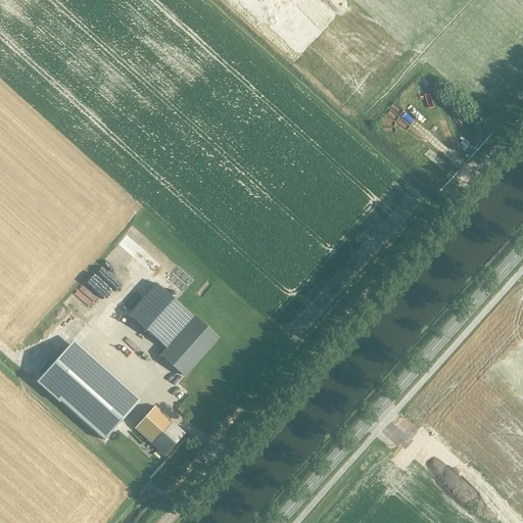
[(102,277),(93,287),(109,301),(119,291),(102,277)]
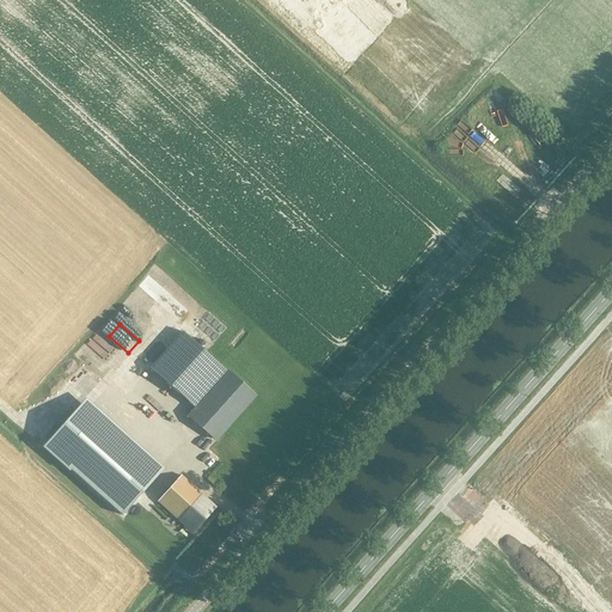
[(208,353),(183,331),(148,369),(194,410),(187,417),(216,442),(256,398),(208,353)]
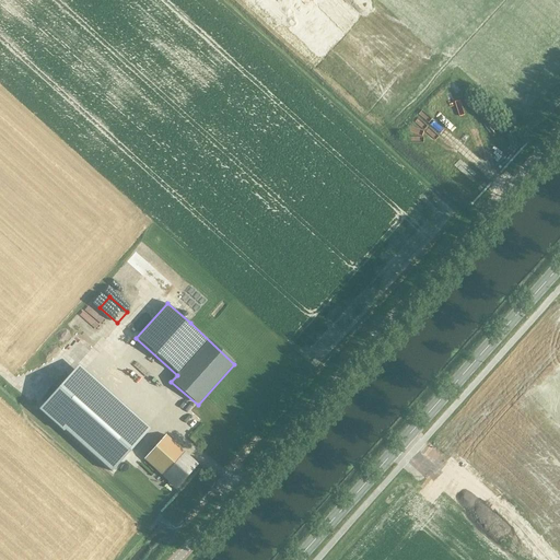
[(70,374),(41,408),(112,471),(141,439),(140,438),(70,374)]
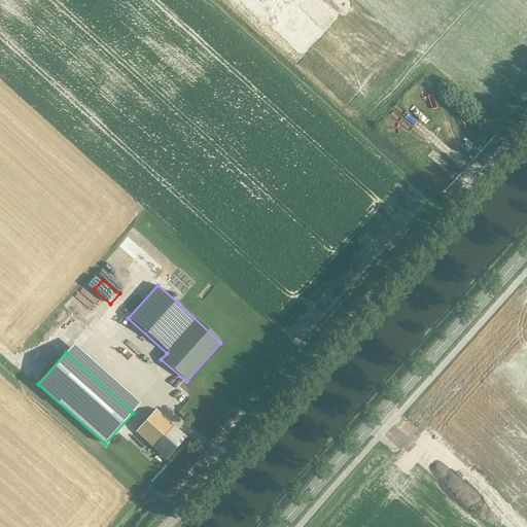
[(165,458),(185,436),(156,410),(136,432),(165,458)]
